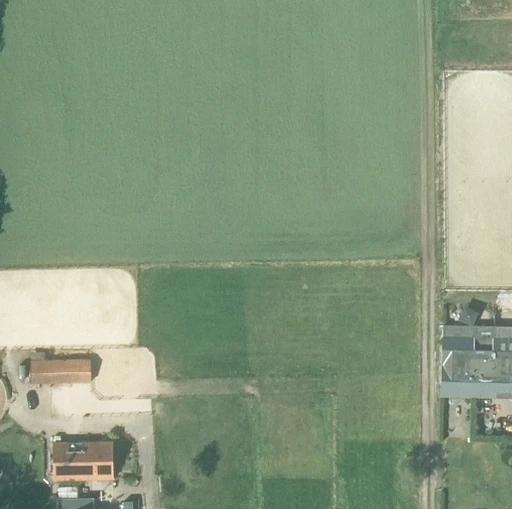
[(445,395),(511,394),(511,324),(445,324),(445,395)]
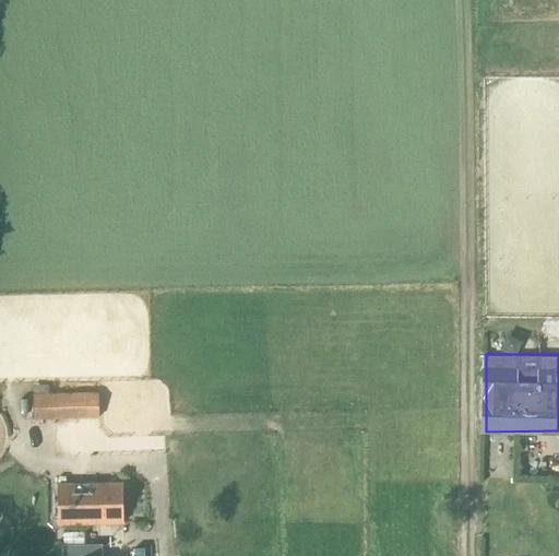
[(36,415),(98,414),(98,392),(36,392),(36,415)]
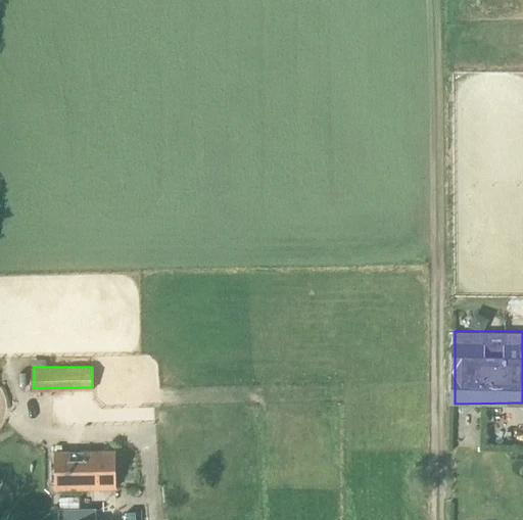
[(54,485),(115,484),(114,451),(54,452),(54,485)]
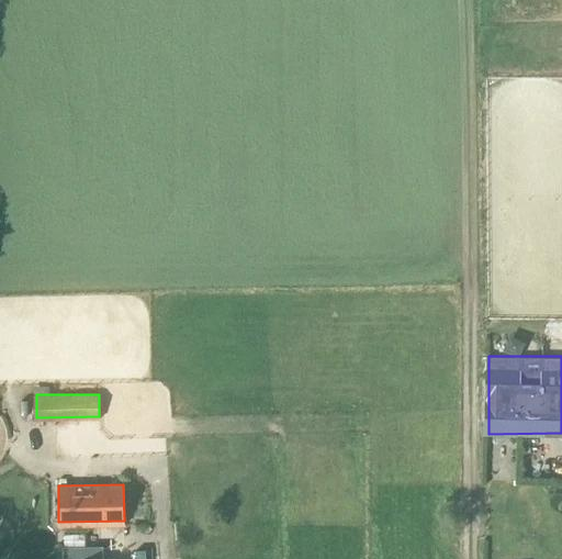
[(58,528),(58,541),(80,540),(79,527),(58,528)]
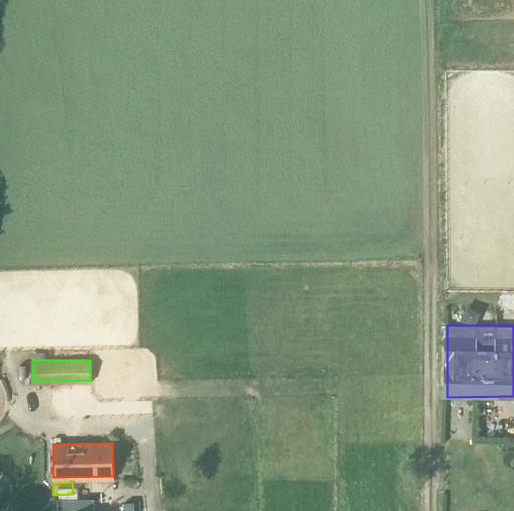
[(88,510),(88,498),(57,499),(57,510),(88,510)]
